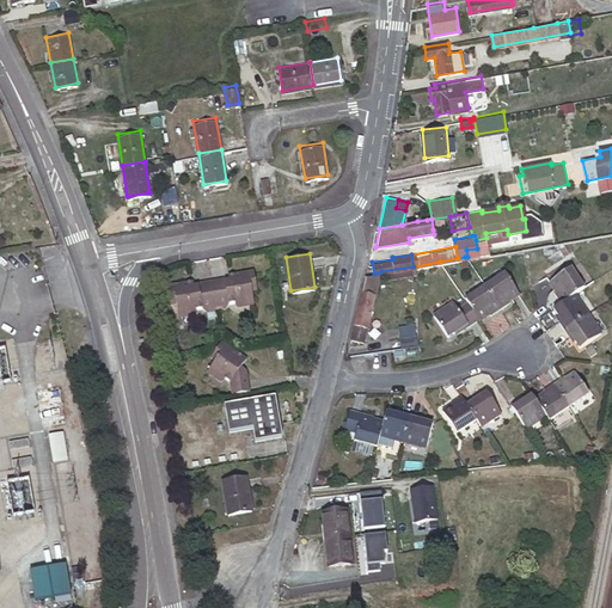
[(554,284),(561,294),(575,284),(583,278),(570,258),(549,272),(556,282),(554,284)]
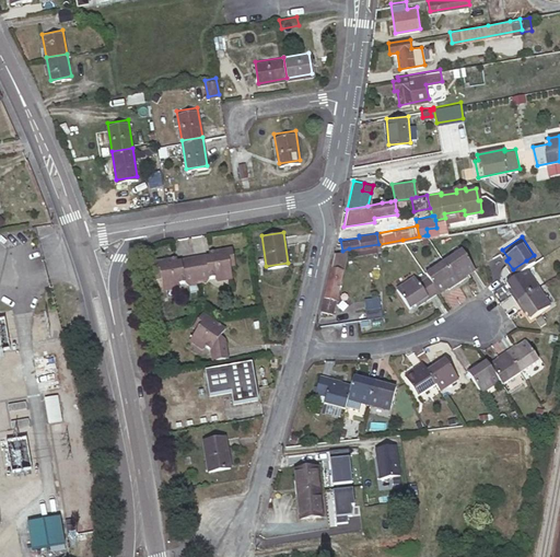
[(161,265),(163,273),(164,283),(175,282),(174,278),(179,277),(188,282),(208,278),(214,271),(220,270),(220,275),(232,273),(231,262),(229,254),(234,253),(233,244),(210,248),(211,253),(178,257),(177,253),(154,257),(155,266),(161,265)]
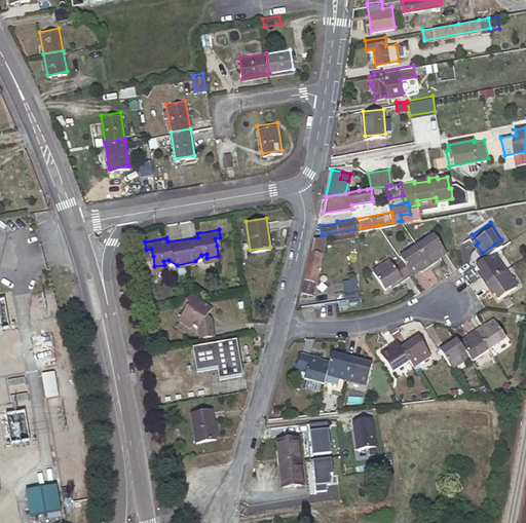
[(415,243),(429,263),(439,257),(437,255),(445,249),(433,231),(415,243)]
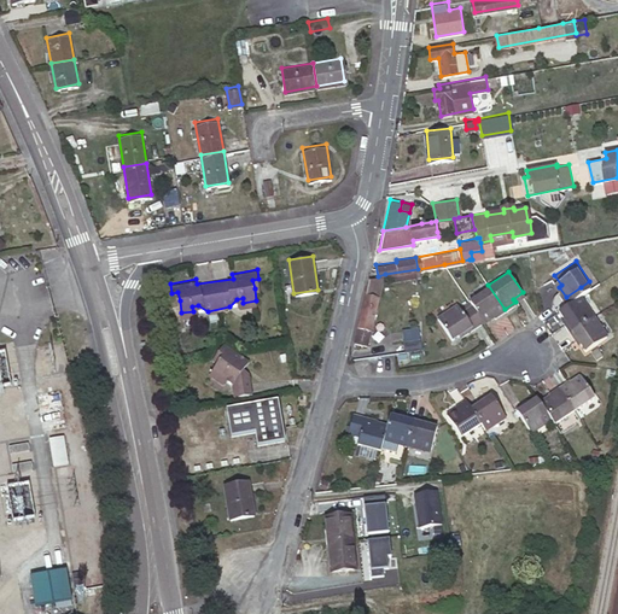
[(378,276),(368,278),(354,340),(365,344),(385,274),(378,276)]
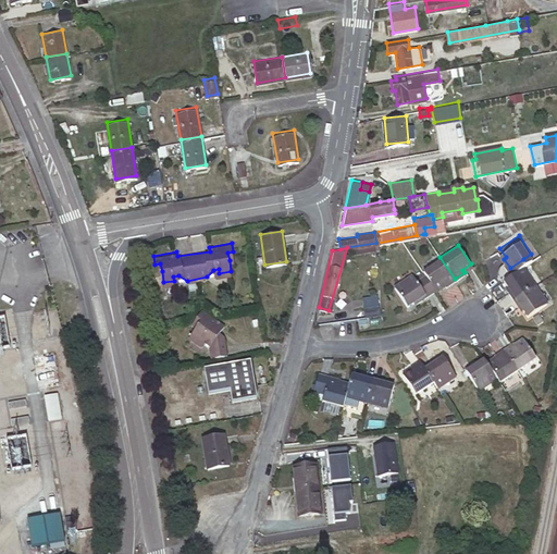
[(444,282),(446,285),(455,279),(440,257),(422,270),(424,273),(434,288),(444,282)]
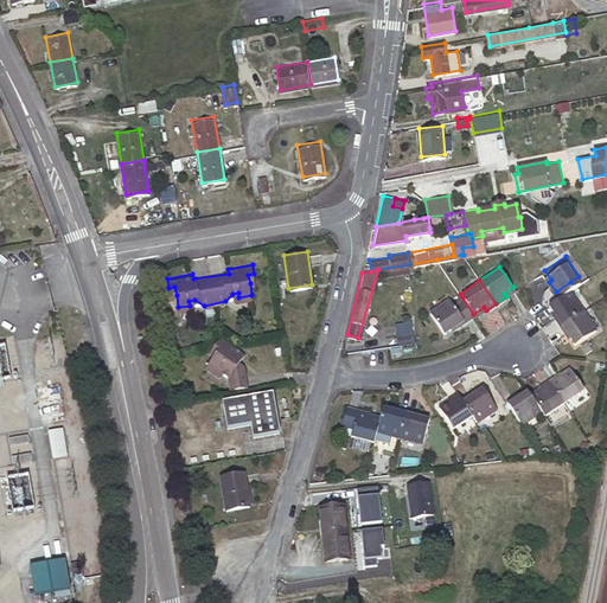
[(553,309),(560,319),(585,302),(570,282),(556,292),(549,296),(554,305),(556,307),(553,309)]
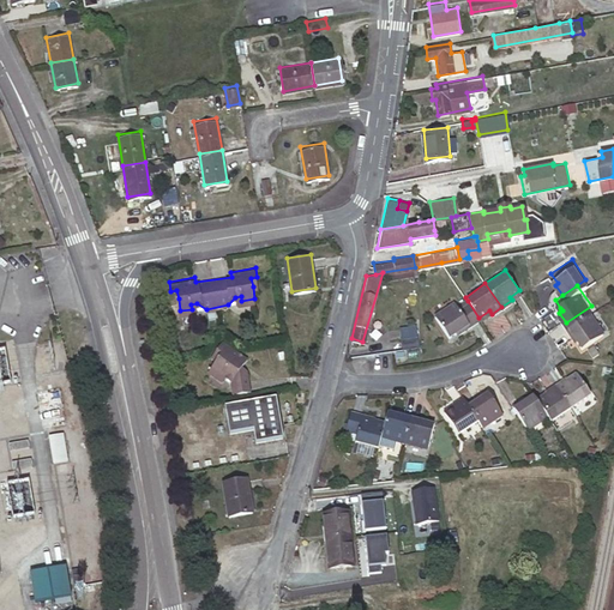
[(458,327),(461,331),(479,318),(468,301),(458,307),(455,300),(435,313),(449,334),(456,330),(458,327)]
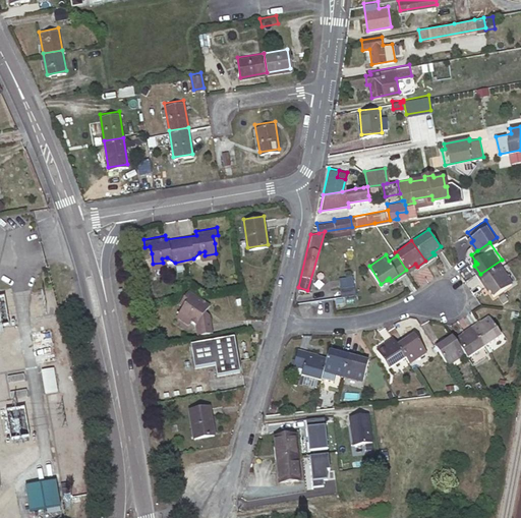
[(480,274),(485,282),(488,280),(490,283),(494,289),(513,276),(502,260),(480,274)]
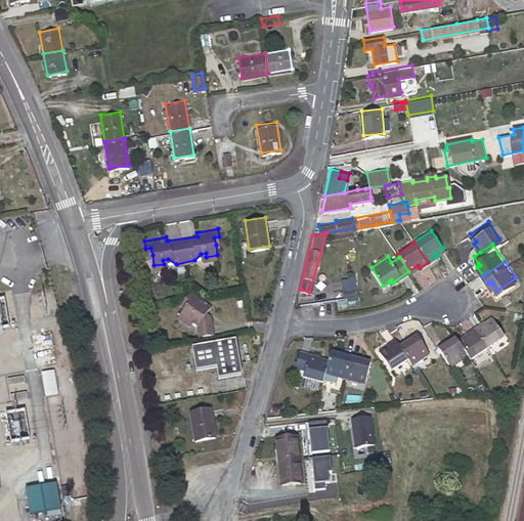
[(339,279),(341,288),(354,286),(353,277),(339,279)]
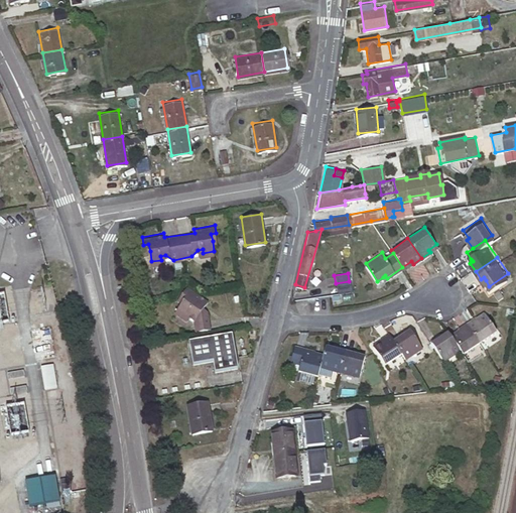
[(336,283),(337,291),(351,289),(349,281),(336,283)]
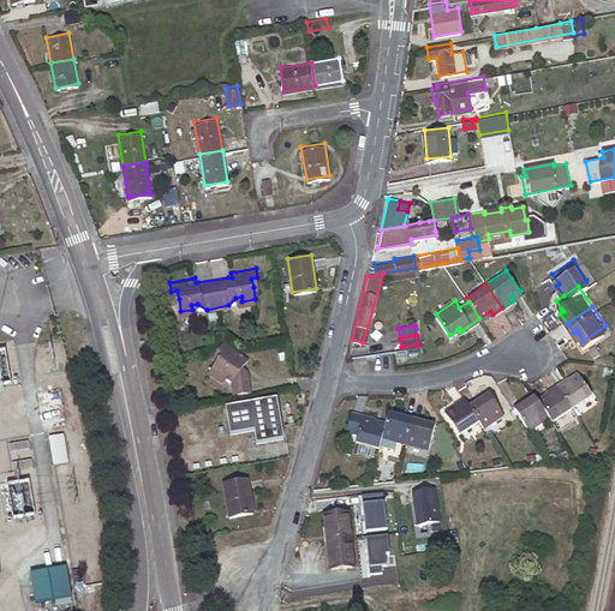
[(224,349),(212,367),(232,382),(233,394),(251,390),(248,369),(239,364),(246,353),(225,339),(220,347),(224,349)]
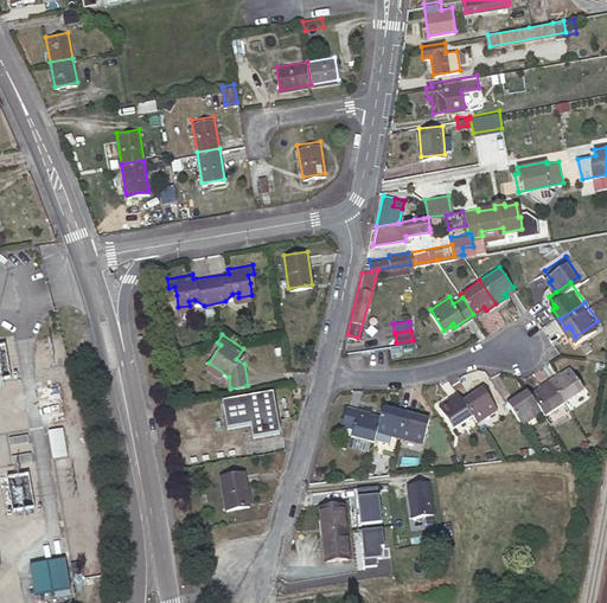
[(549,372),(566,396),(585,383),(570,363),(560,370),(558,366),(549,372)]
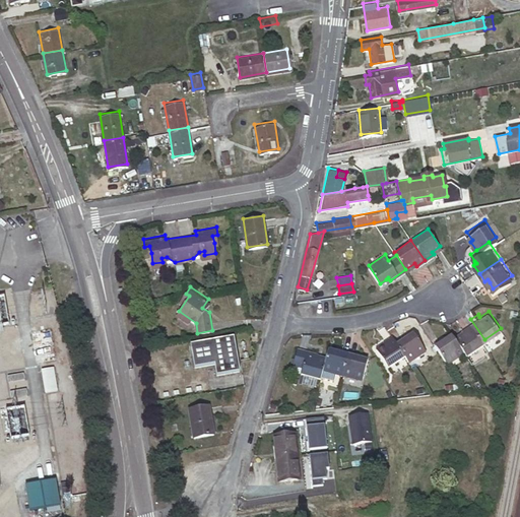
[(463,347),(466,351),(484,339),(470,319),(461,325),(463,327),(454,333),(463,347)]
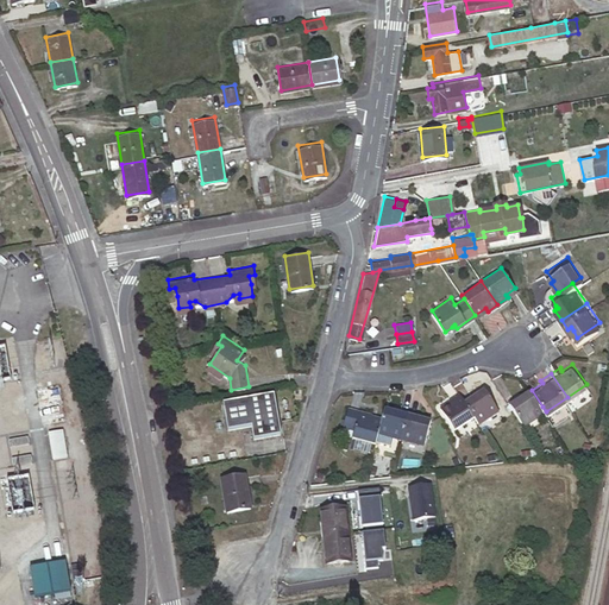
[(473,390),(472,388),(463,392),(475,411),(478,416),(498,403),(484,383),(478,388),(473,390)]
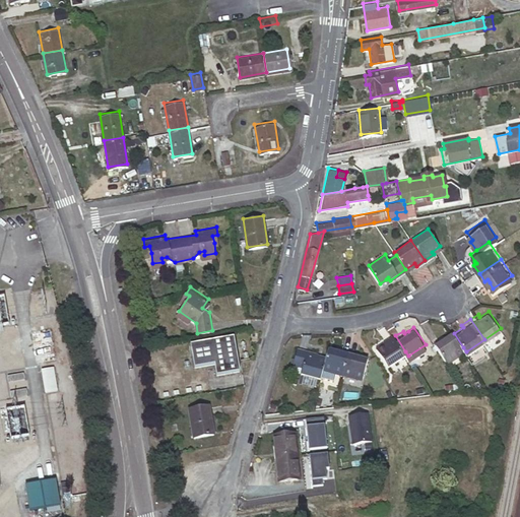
[(441,333),(433,339),(446,359),(463,347),(454,333),(452,329),(442,335),(441,333)]
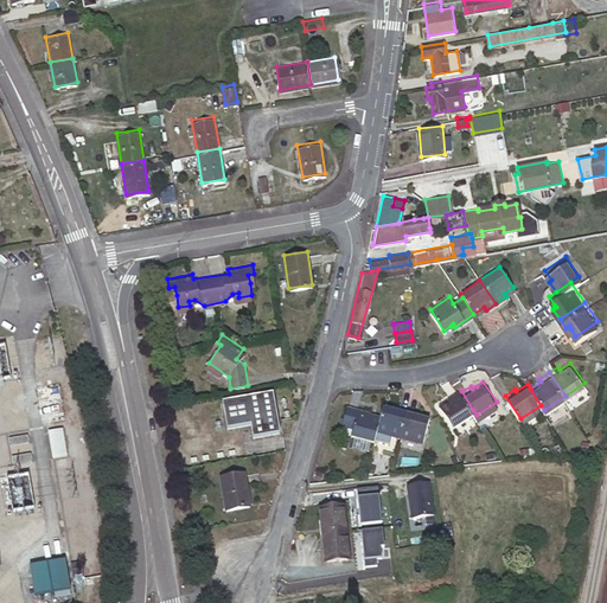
[(461,391),(458,386),(447,392),(449,396),(439,402),(453,423),(473,410),(461,391)]
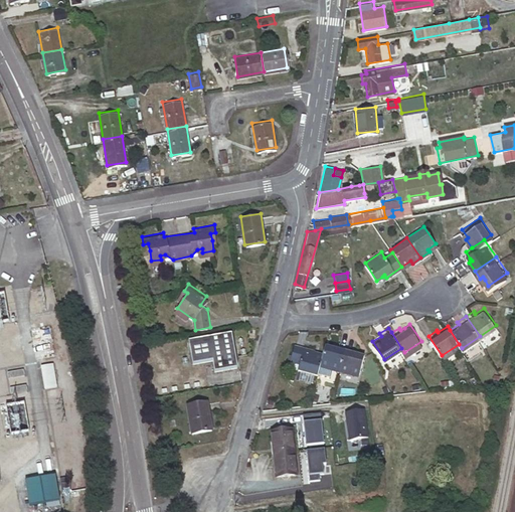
[(189,340),(193,362),(213,358),(214,368),(237,364),(231,332),(189,340)]
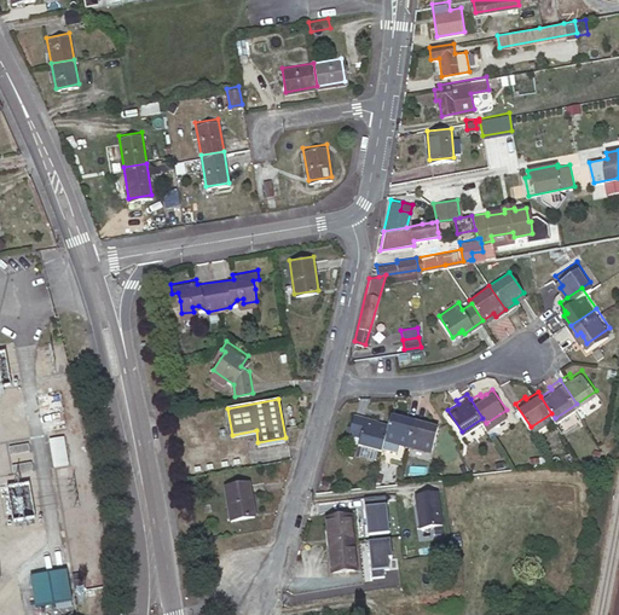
[(380,446),(383,435),(387,422),(374,419),(375,416),(353,410),(347,429),(359,433),(357,440),(380,446)]
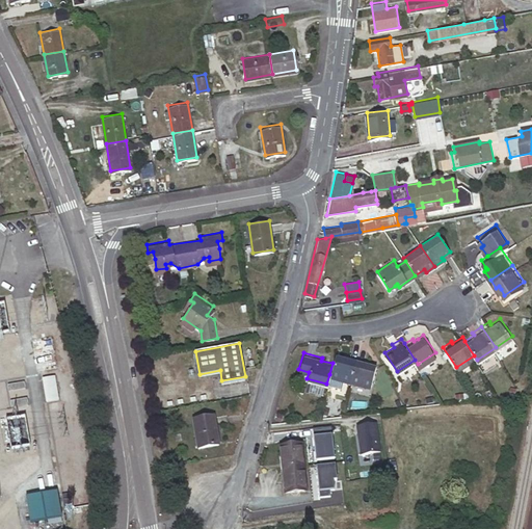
[(333,363),(329,374),(349,379),(355,355),(347,353),(346,356),(335,353),(333,363)]
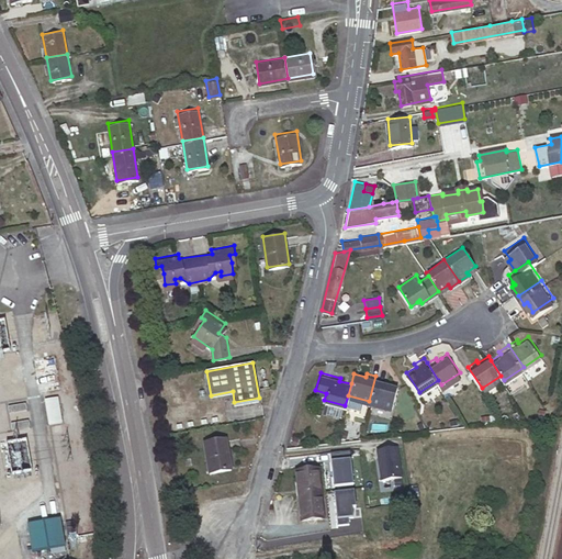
[(375,376),(369,401),(391,406),(396,384),(385,382),(386,379),(375,376)]
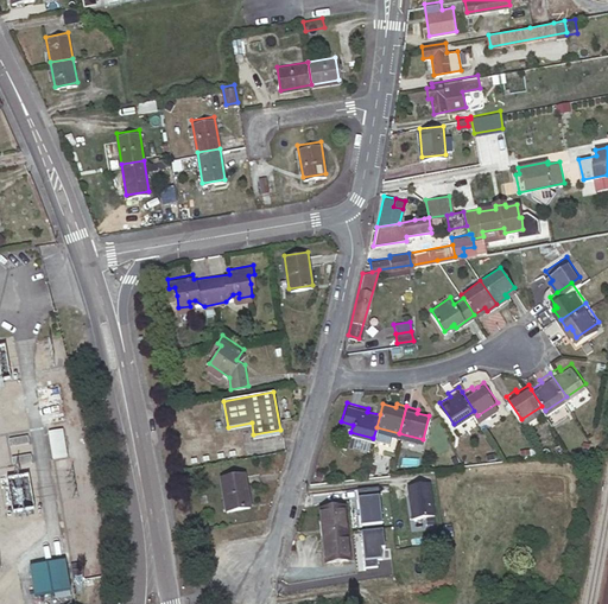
[(63,430),(51,431),(55,456),(67,453),(63,430)]
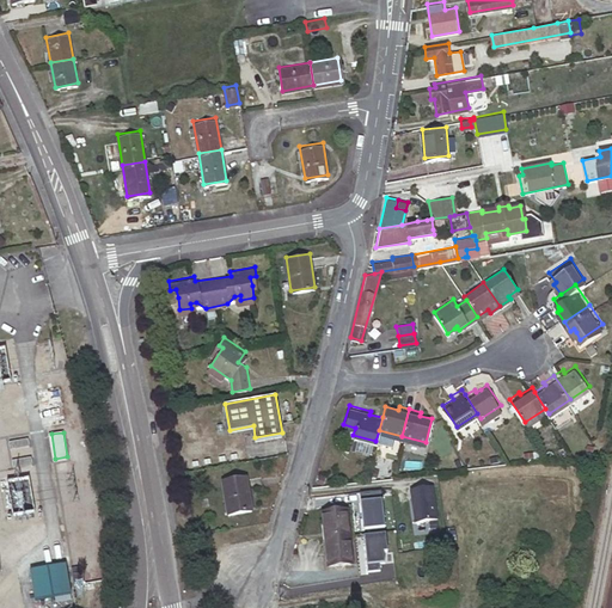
[(29,443),(28,436),(8,438),(10,446),(29,443)]
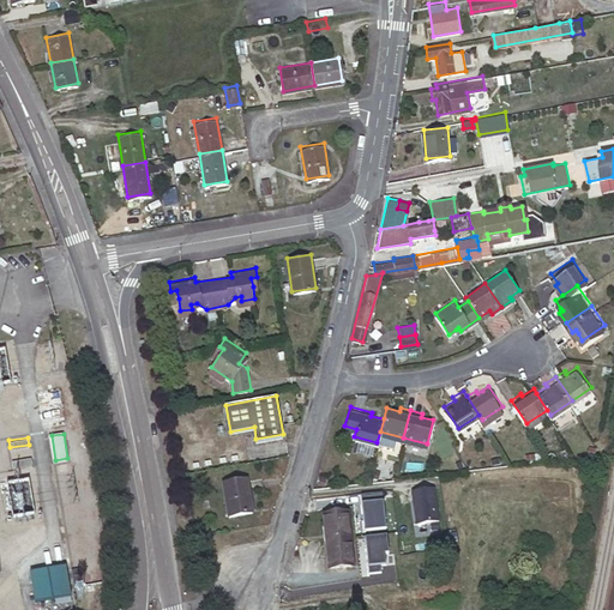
[(374,454),(375,448),(361,445),(359,451),(374,454)]
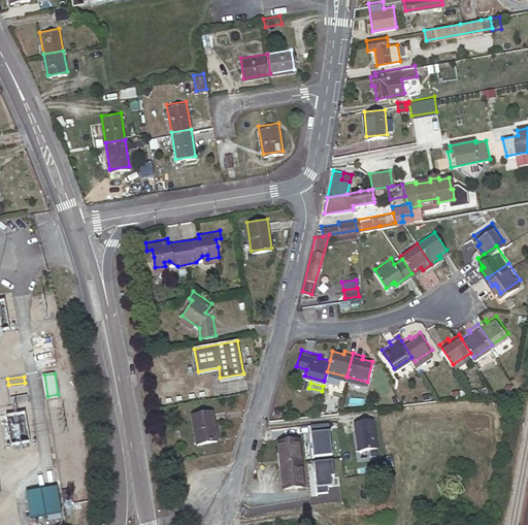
[(27,392),(10,395),(11,401),(28,398),(27,392)]
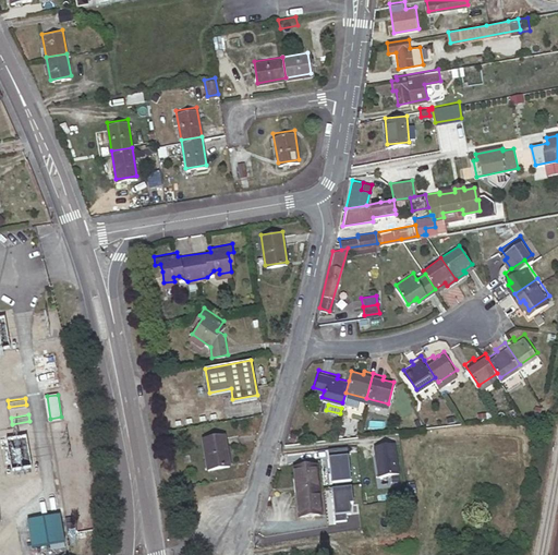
[(204,436),(208,467),(229,463),(225,433),(204,436)]
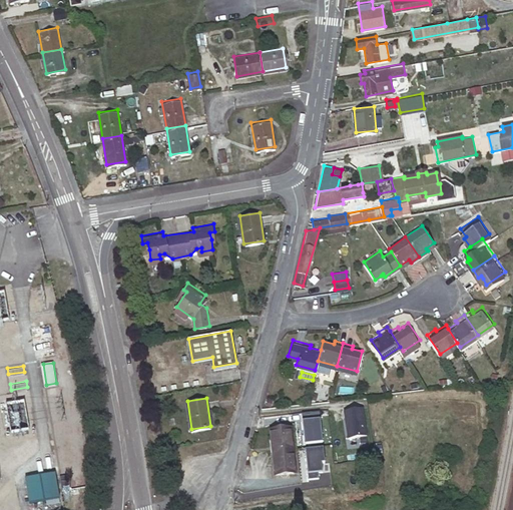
[(10,428),(28,428),(28,401),(9,401),(10,428)]
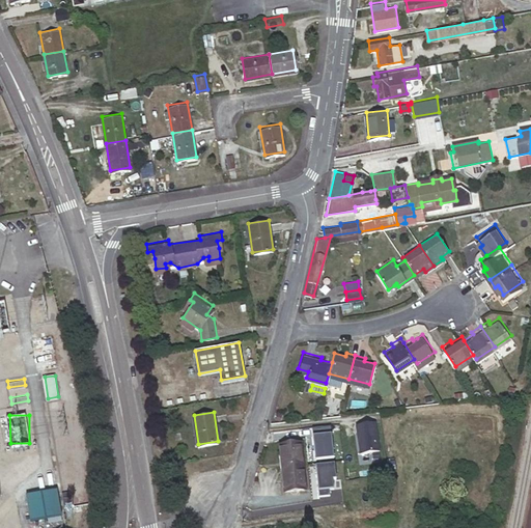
[(371,420),(352,422),(356,451),(374,448),(371,420)]
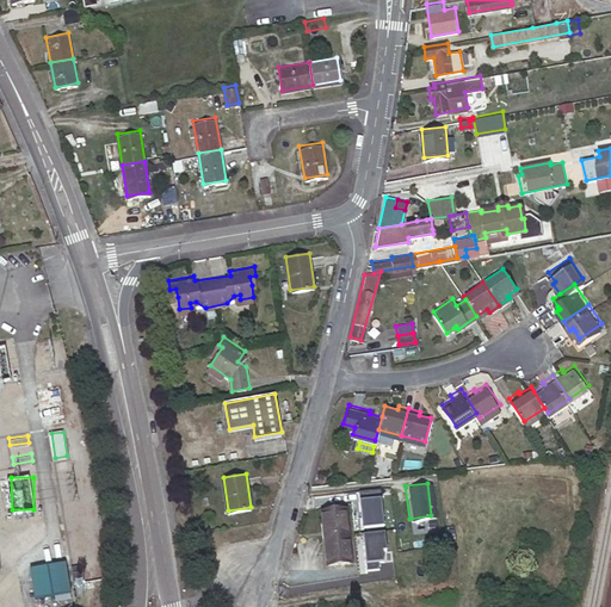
[(356,499),(360,527),(382,525),(378,496),(356,499)]
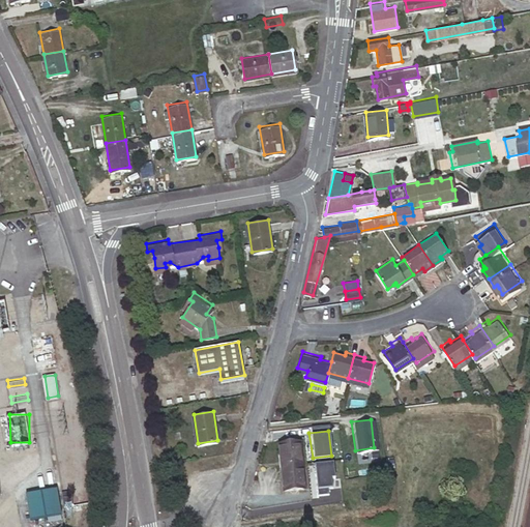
[(281,489),(300,487),(294,440),(274,442),(281,489)]
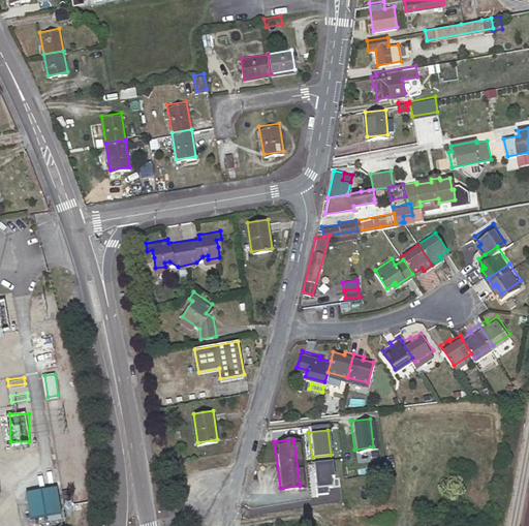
[(317,494),(328,493),(327,487),(332,486),(331,476),(334,475),(332,460),(313,463),(317,494)]
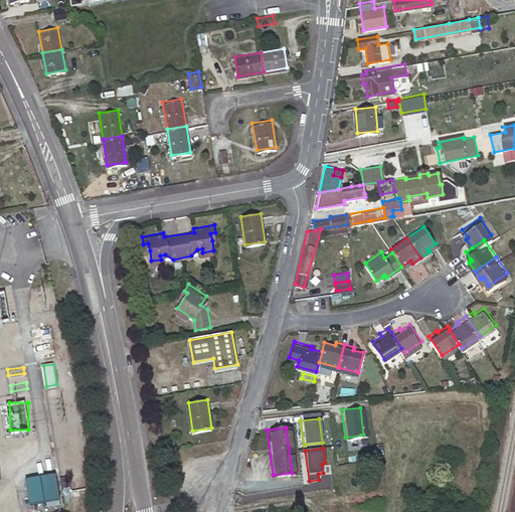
[(58,476),(28,481),(32,506),(62,501),(58,476)]
